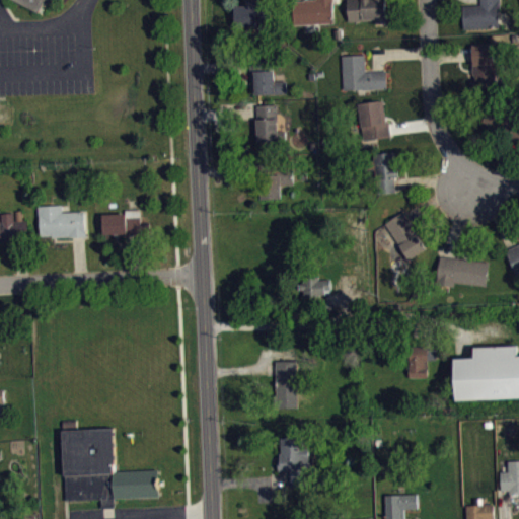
[(16,0),(39,12),(45,0),(16,0)]
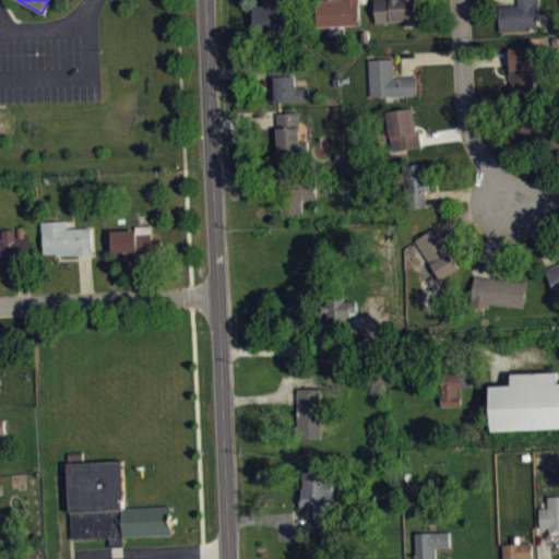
[(253,4),(254,28),(277,27),(302,26),(300,0),(264,0),(264,4),(253,4)]
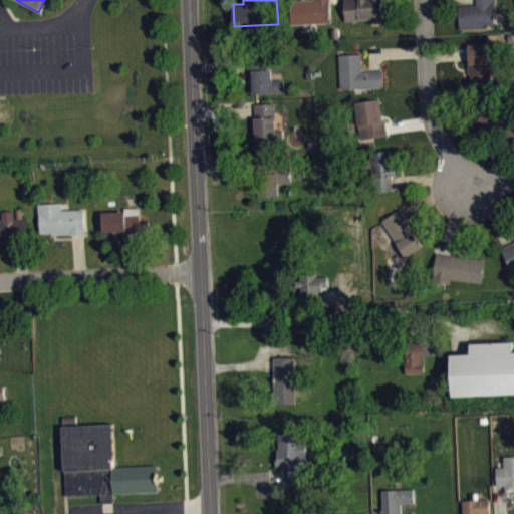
[(330,0),(332,22),(292,24),(290,0),(330,0)]
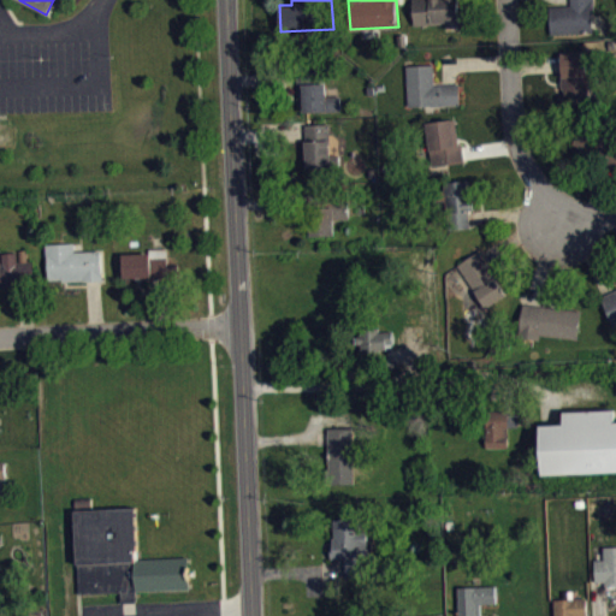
[(413,0),(414,24),(458,22),(457,0),(413,0)]
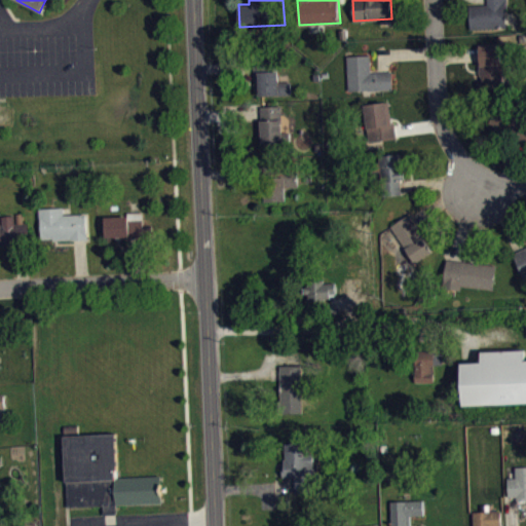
[(486,0),(487,4),(470,4),(470,30),(506,28),(504,0),(486,0)]
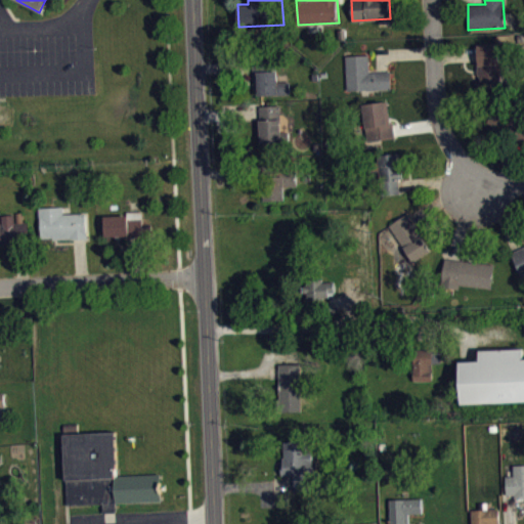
[(476,44),(497,44),(499,59),(508,59),(510,79),(500,80),(500,87),(479,87),(476,44)]
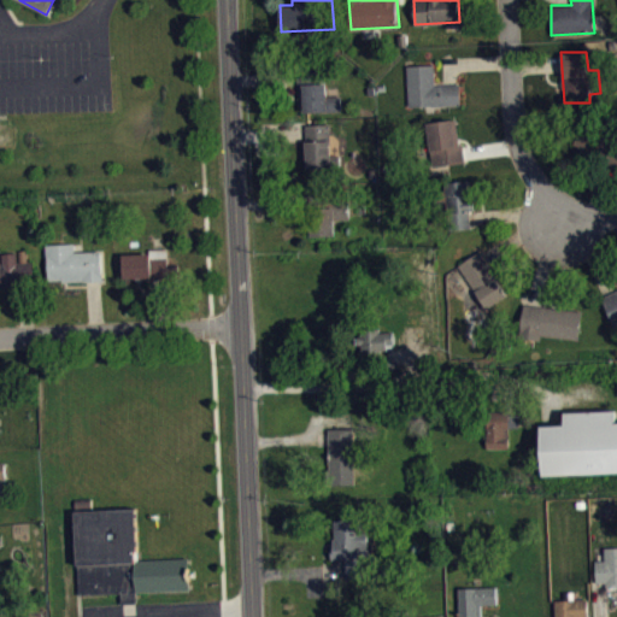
[(406,65),(433,64),(434,84),(458,83),(459,105),(409,106),(406,65)]
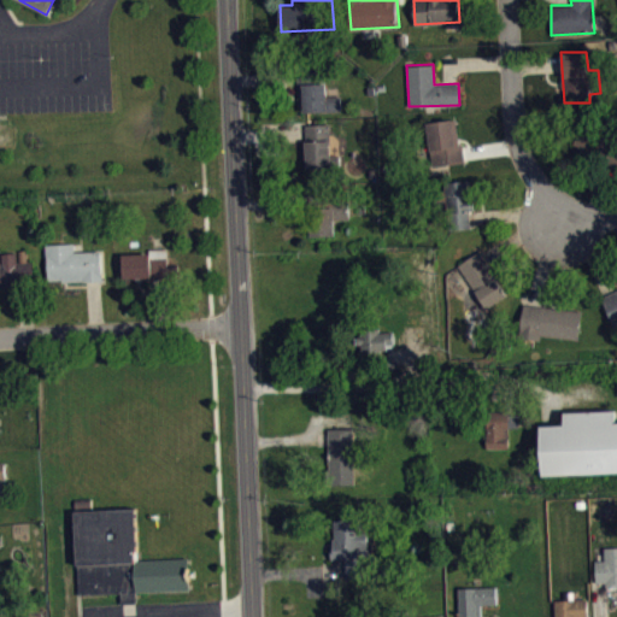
[(298,74),(298,100),(304,100),(304,112),(341,110),(341,94),(327,95),(325,72),(298,74)]
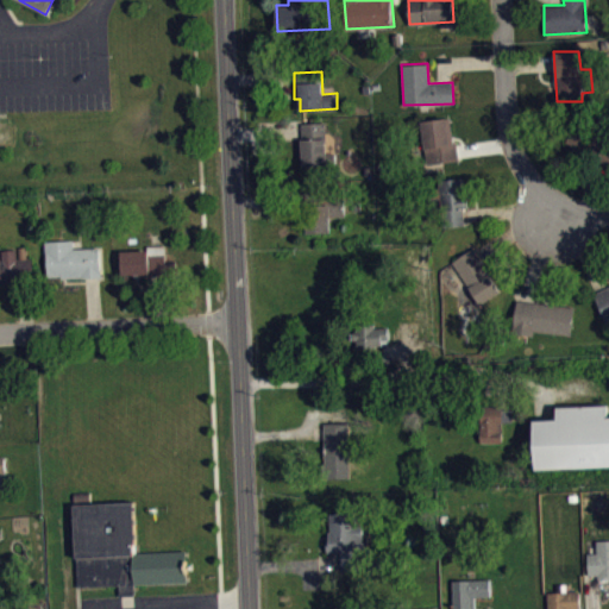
[(421,120),(450,117),(453,142),(457,142),(459,159),(428,164),(421,120)]
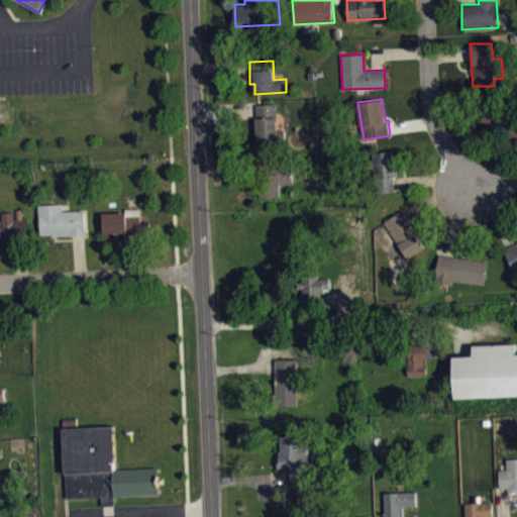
[(255,103),(257,140),(285,139),(284,129),(277,129),(276,103),(255,103)]
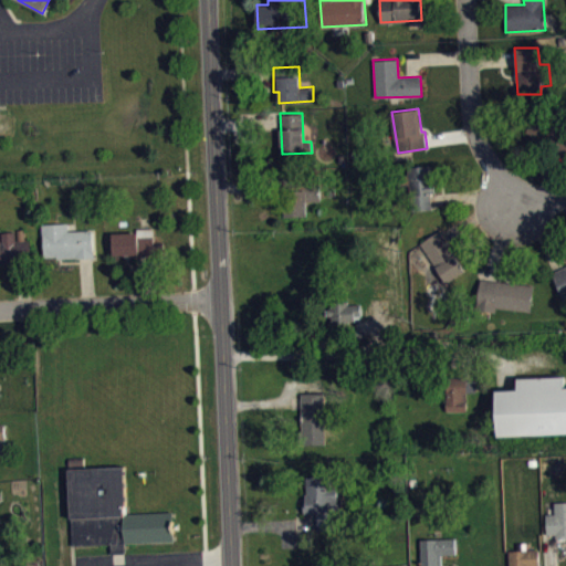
[(534,117),(527,130),(565,153),(565,123),(557,118),(553,127),(534,117)]
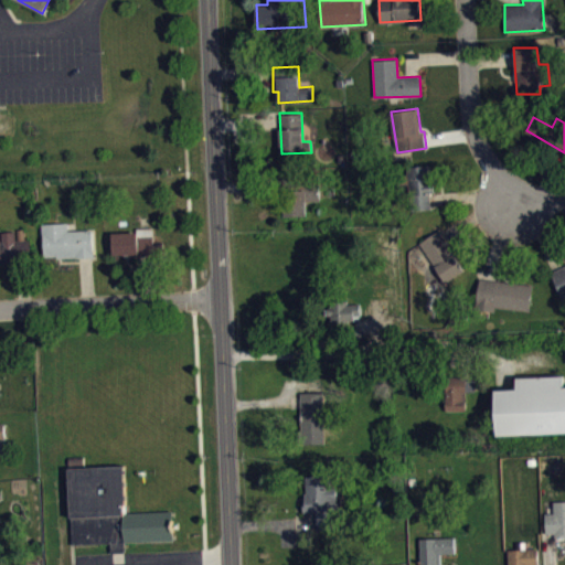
[(429,164),(435,192),(430,192),(430,208),(412,211),(405,168),(429,164)]
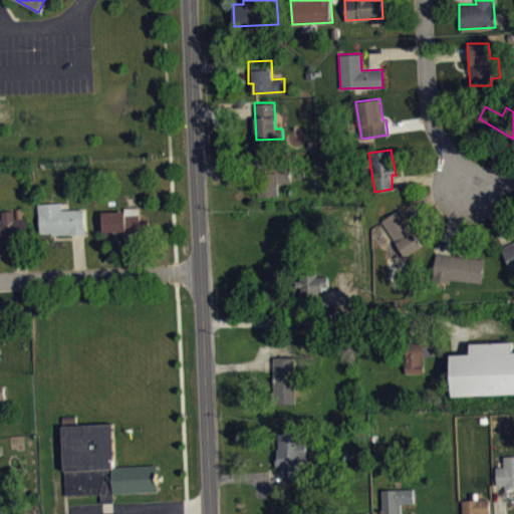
[(259,196),(258,160),(278,159),(278,168),(290,168),(291,182),(279,183),(279,196),(259,196)]
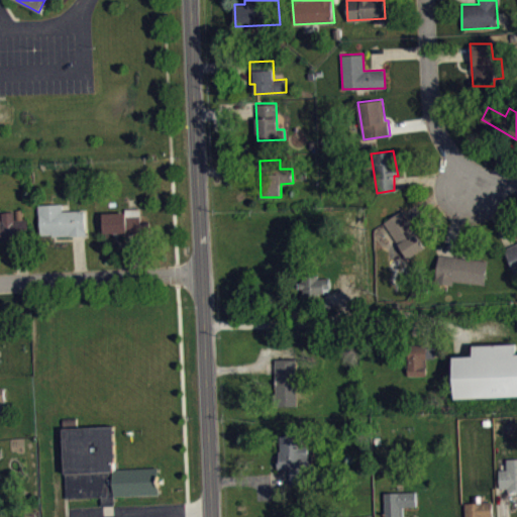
[(38,204),(40,234),(87,234),(84,209),(63,210),(62,203),(38,204)]
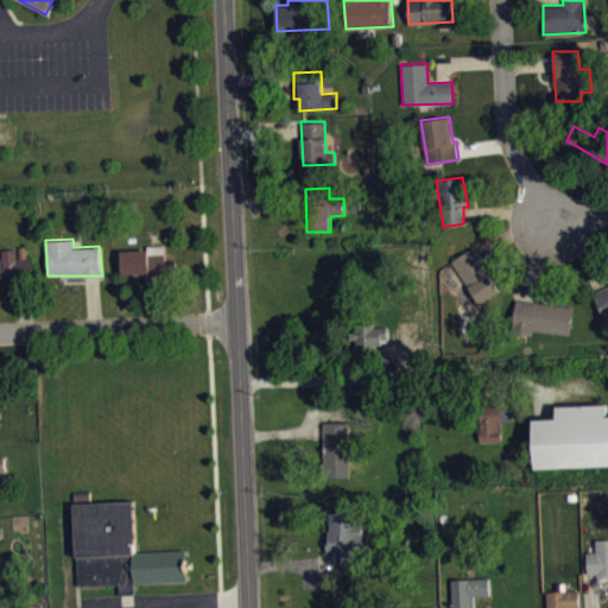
[(120,251),(122,272),(149,272),(149,274),(166,273),(166,267),(176,267),(175,260),(165,261),(165,245),(147,245),(147,249),(120,251)]
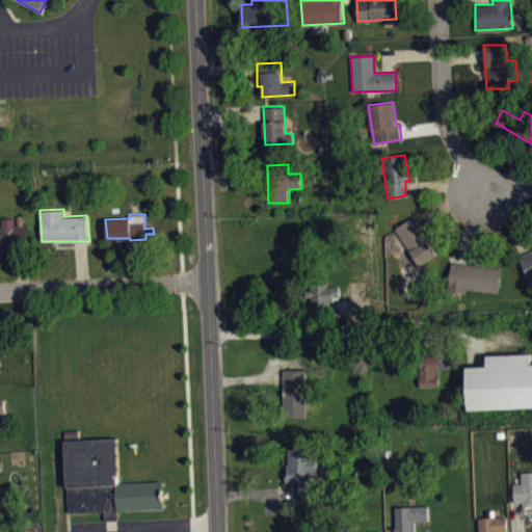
[(0,225),(0,247),(29,246),(28,224),(24,224),(24,215),(17,215),(17,225),(15,225),(15,217),(2,218),(2,225),(0,225)]
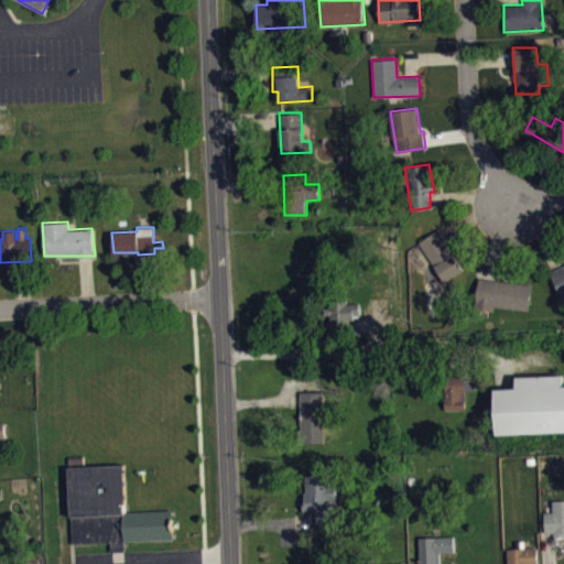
[(419,241),(437,229),(455,253),(454,255),(463,268),(444,281),(419,241)]
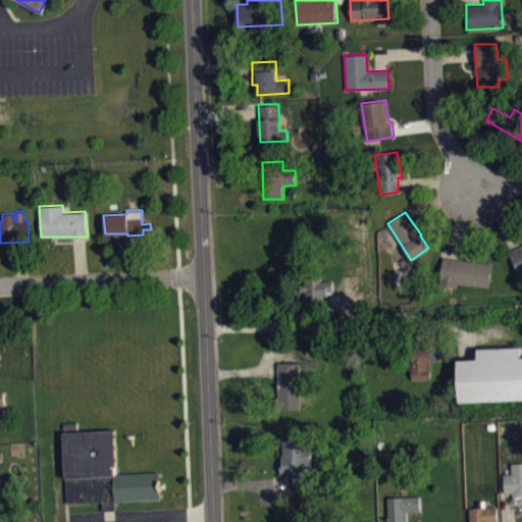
[(508,251),(521,245),(521,277),(521,278),(508,251)]
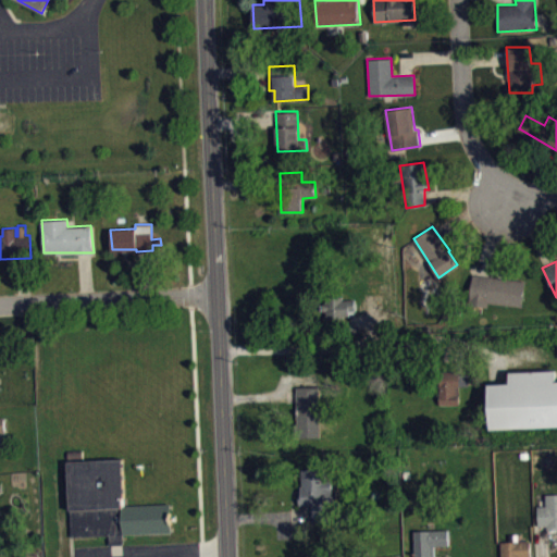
[(472,274),(469,302),(487,306),(489,301),(522,306),(524,280),(472,274)]
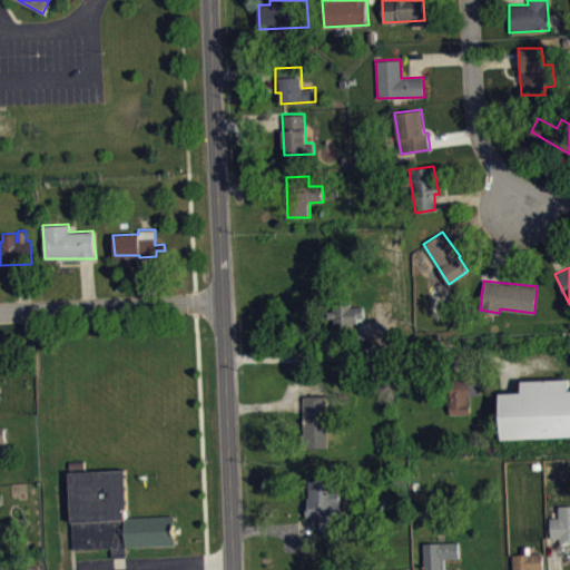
[(330,317),(330,310),(333,310),(333,303),(351,303),(351,306),(363,305),(364,317),(357,317),(357,322),(351,322),(351,324),(334,324),(334,317),(330,317)]
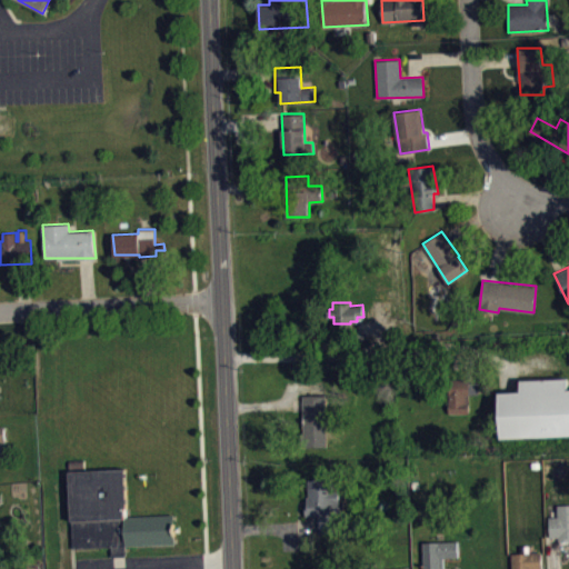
[(500,393),(501,440),(568,437),(568,390),(568,378),(520,380),(521,392),(500,393)]
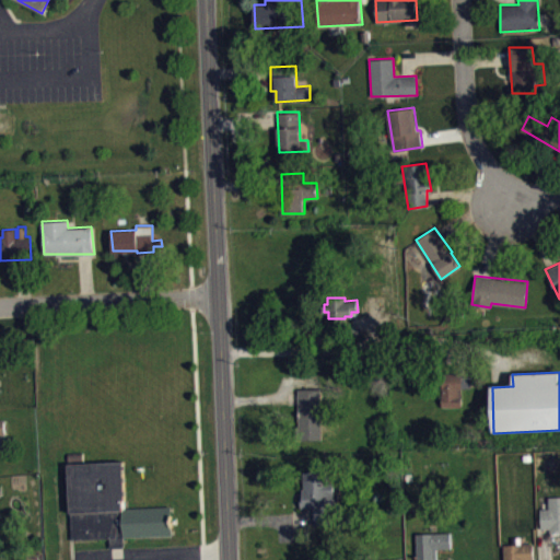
[(443,413),(464,415),(464,395),(473,395),(473,382),(443,382),(443,413)]
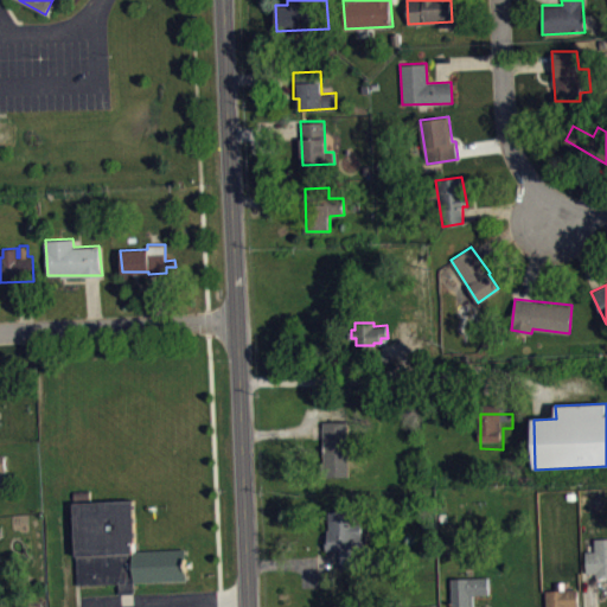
[(321,422),(324,454),(325,459),(326,475),(350,475),(347,421),(321,422)]
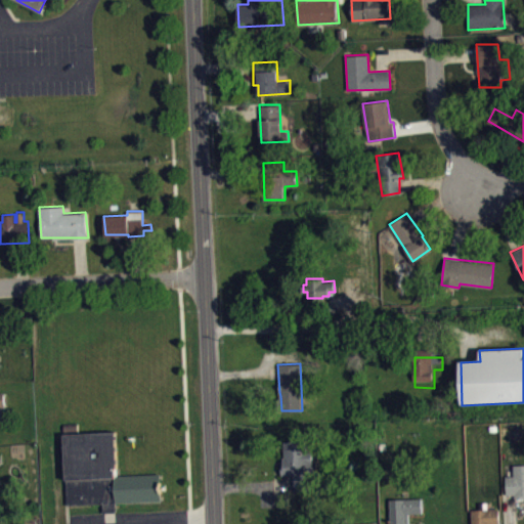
[(63,424),(66,505),(103,504),(103,512),(117,512),(117,504),(162,500),(160,473),(117,474),(117,431),(81,432),(79,430),(78,423),(63,424)]
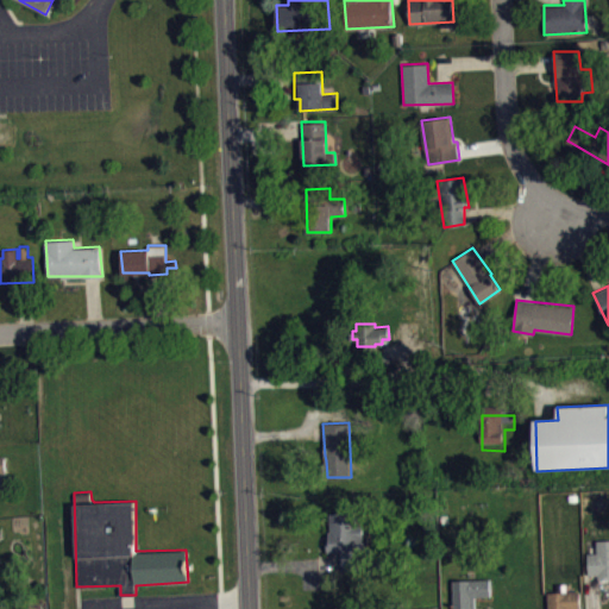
[(330,512),(331,531),(328,531),(328,539),(327,539),(327,552),(340,551),(341,571),(358,570),(357,557),(358,557),(358,552),(364,552),(362,525),(357,526),(356,510),(330,512)]
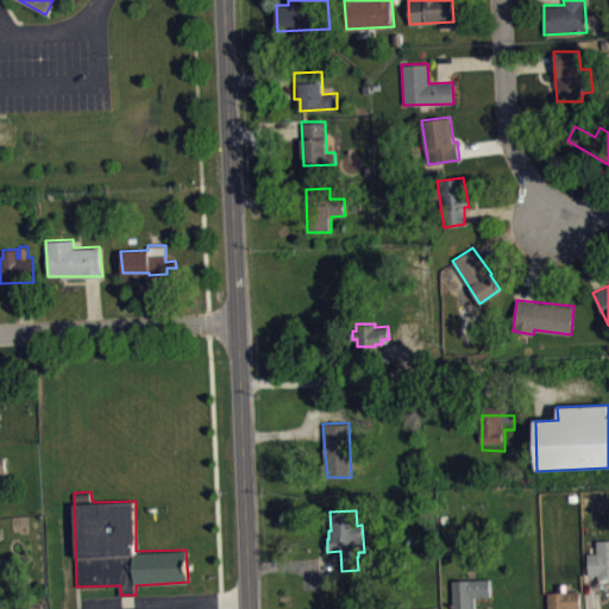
[(588,552),(589,575),(598,573),(598,578),(608,578),(608,539),(596,540),(597,552),(588,552)]
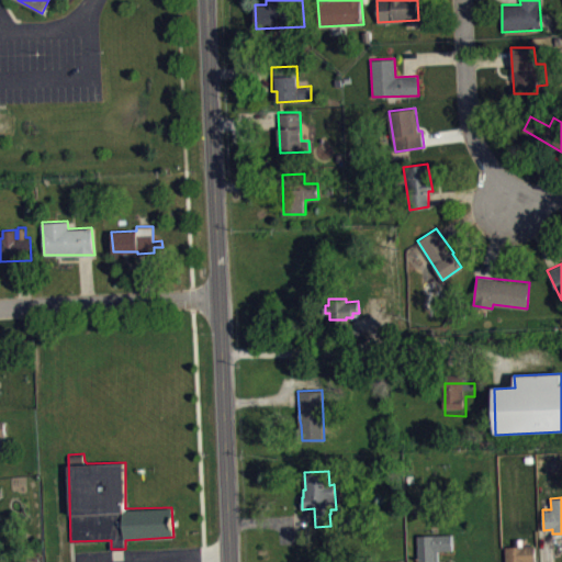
[(417,561),(417,536),(451,534),(452,550),(438,551),(438,561),(417,561)]
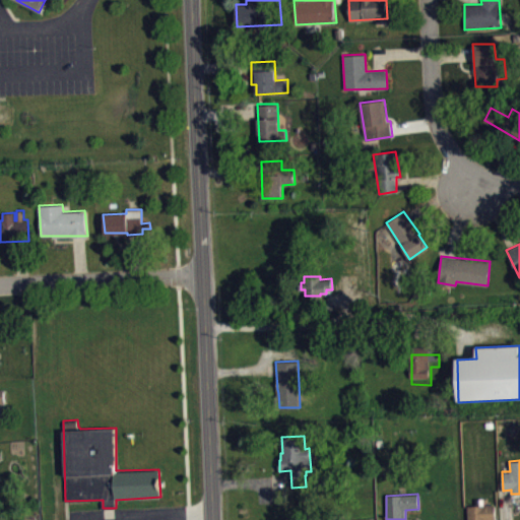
[(467,505),(467,519),(495,519),(495,503),(467,505)]
